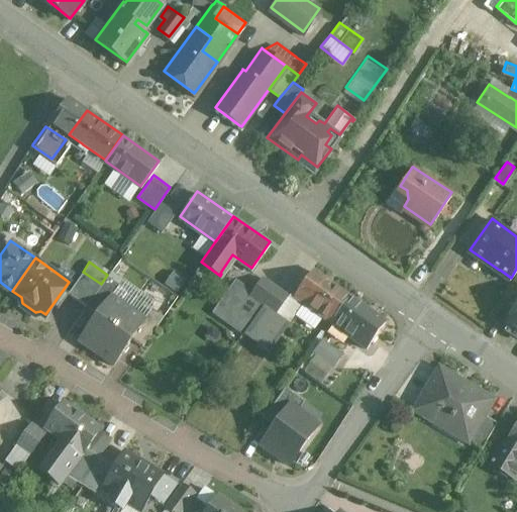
[(294,294),(330,320),(348,295),(312,269),(294,294)]
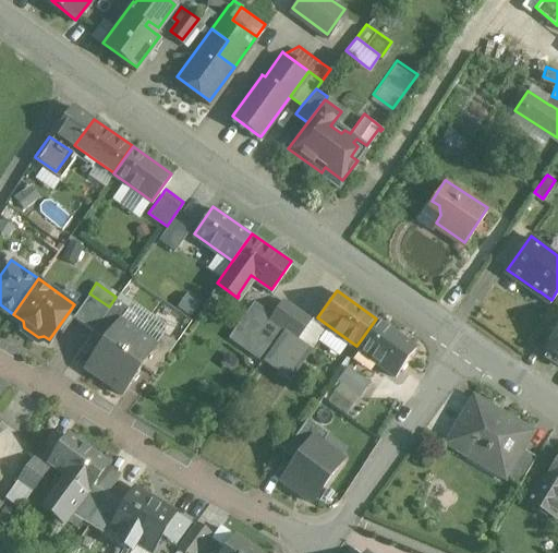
[(109,307),(89,293),(74,314),(93,328),(109,307)]
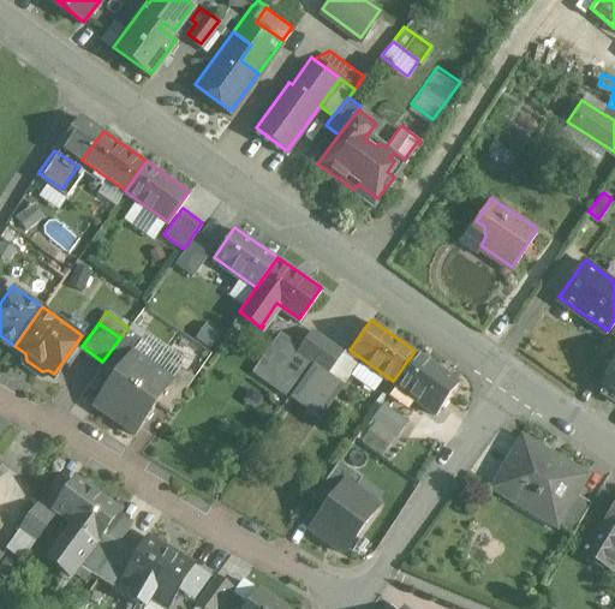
[(120,338),(102,362),(115,370),(131,350),(142,336),(127,327),(120,338)]
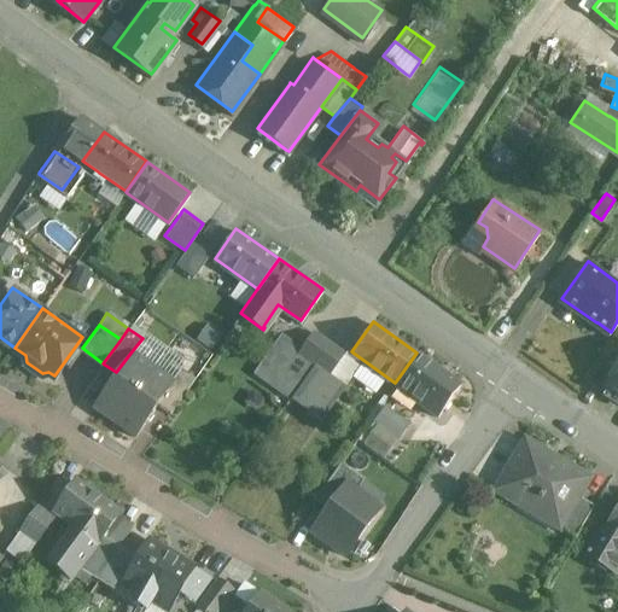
[(302,345),(298,350),(314,362),(330,341),(313,328),(302,345)]
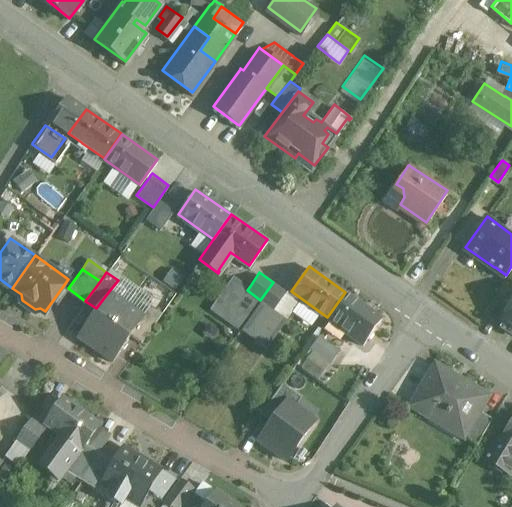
[(227,318),(235,307),(247,290),(250,286),(233,274),(211,306),(227,318)]
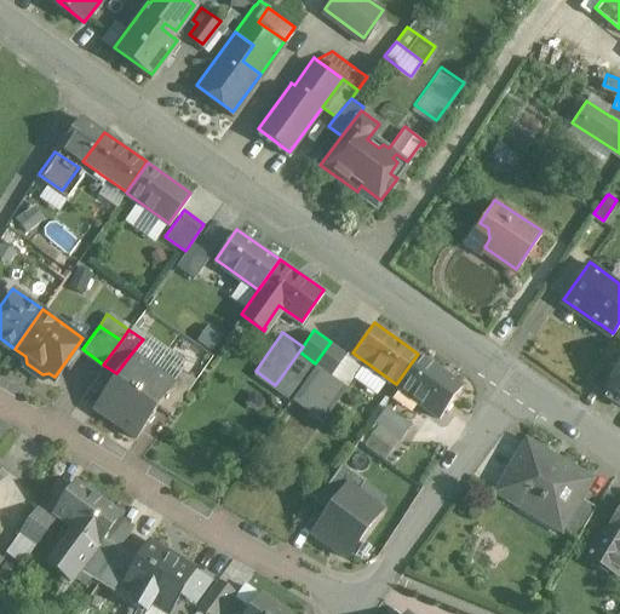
[(331,374),(346,353),(331,342),(315,363),(331,374)]
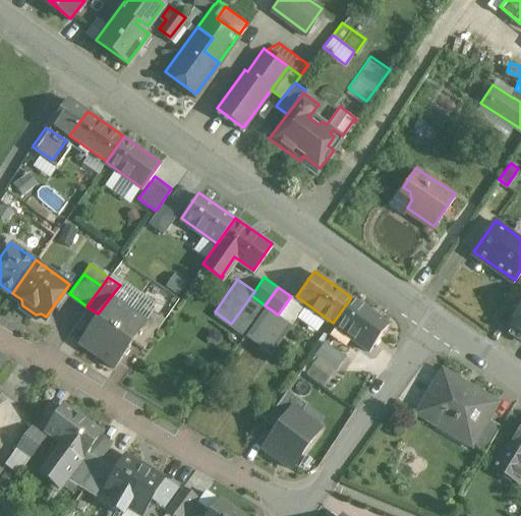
[(251,295),(239,312),(252,323),(265,305),(251,295)]
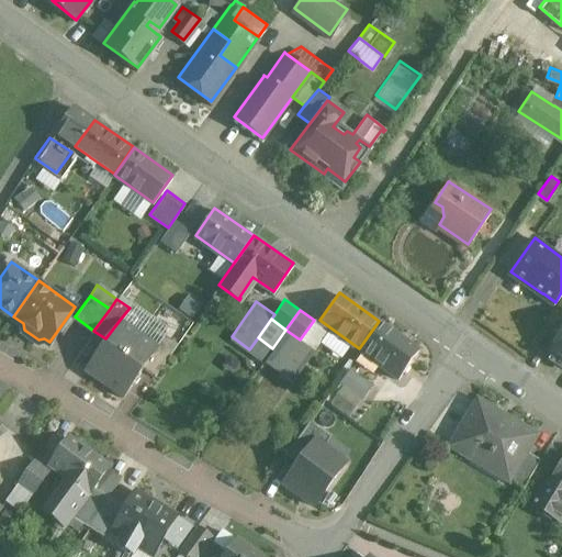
[(138,333),(120,320),(105,338),(86,367),(104,380),(138,333)]
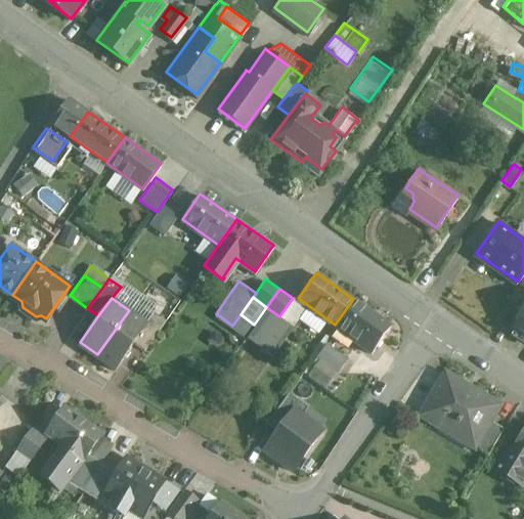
[(390,325),(353,299),(335,325),(372,350),(390,325)]
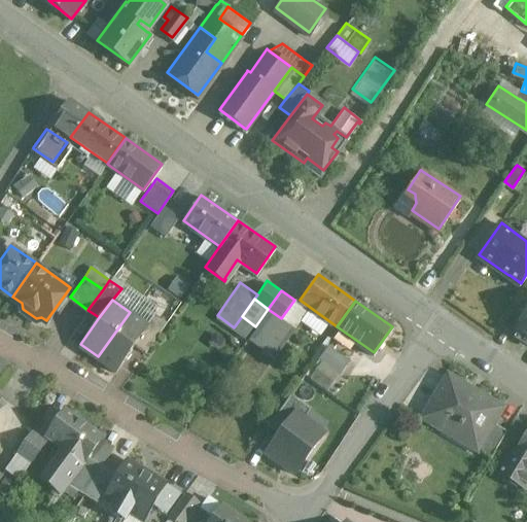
[(526,306),(513,328),(516,331),(513,335),(526,343),(526,306)]
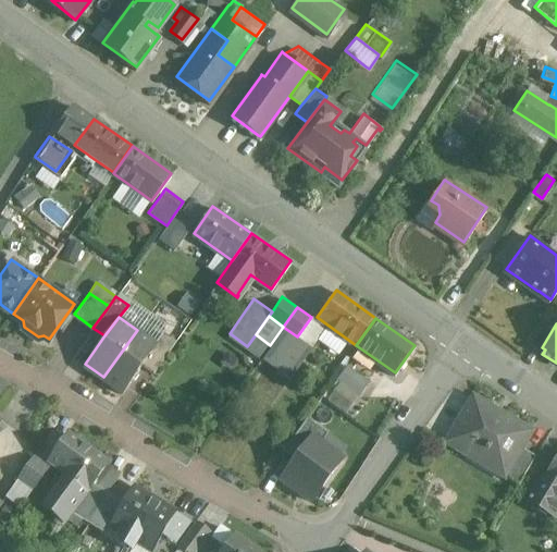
[(262,356),(288,376),(310,345),(297,336),(283,327),(270,345),(262,356)]
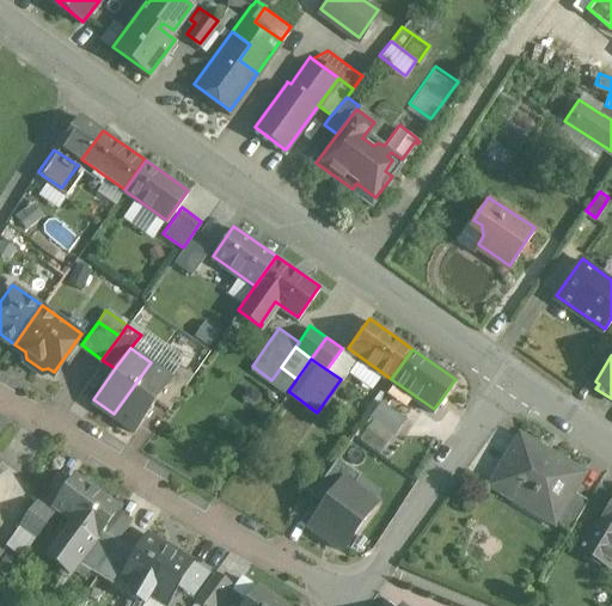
[(151,362),(114,414),(134,428),(155,397),(171,375),(151,362)]
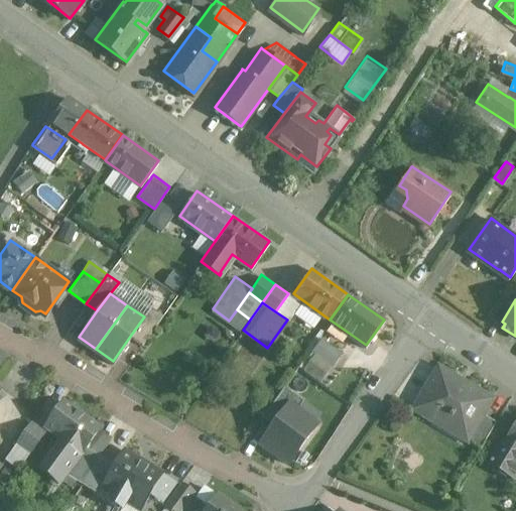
[(142,343),(162,313),(151,306),(144,316),(131,335),(142,343)]
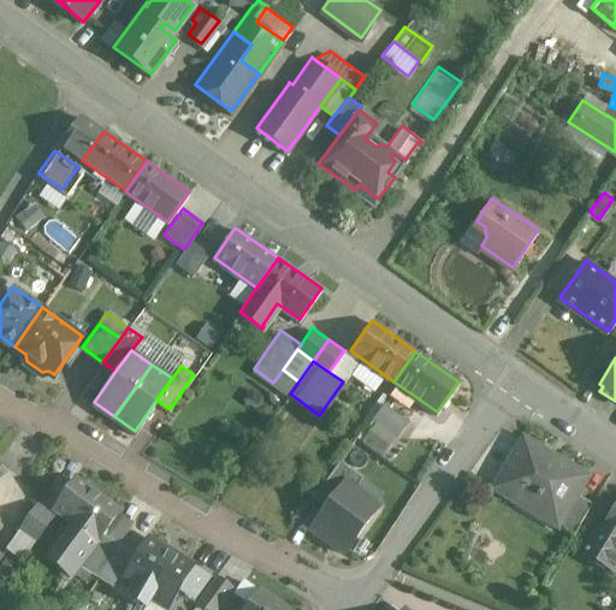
[(283,369),(273,383),(290,394),(298,382),(283,369)]
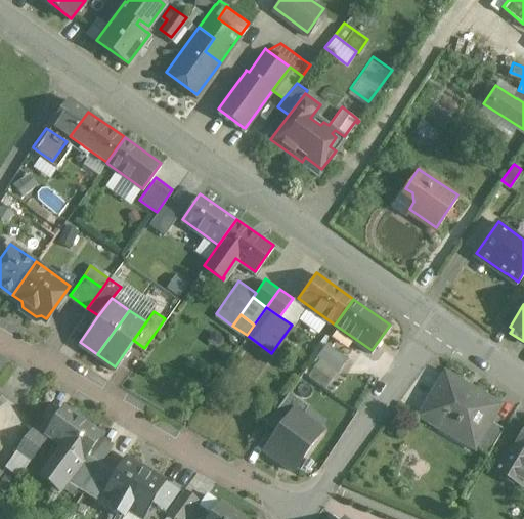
[(346,358),(325,343),(316,356),(319,358),(337,371),(346,358)]
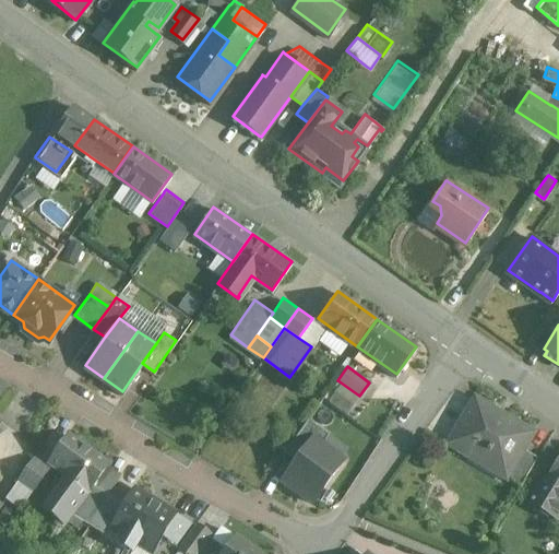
[(347,412),(359,396),(341,382),(329,399),(347,412)]
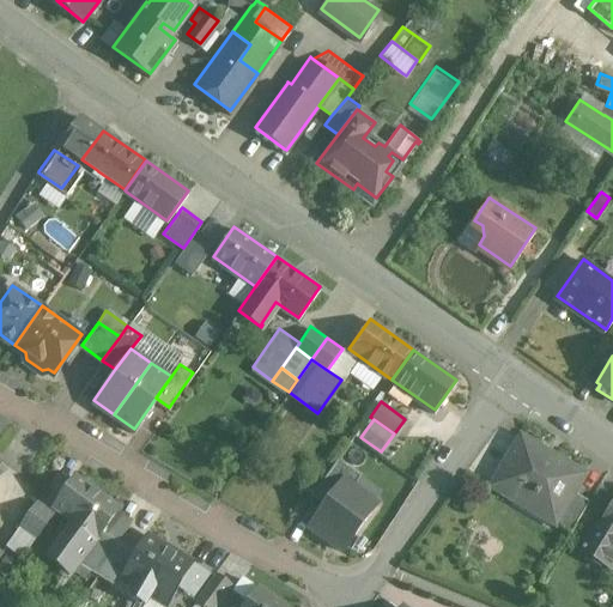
[(354,436),(347,447),(359,455),(366,444),(354,436)]
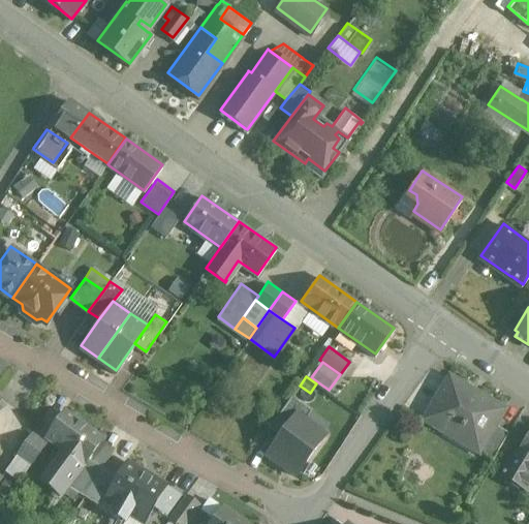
[(449,376),(425,418),(477,450),(494,423),(502,407),(449,376)]
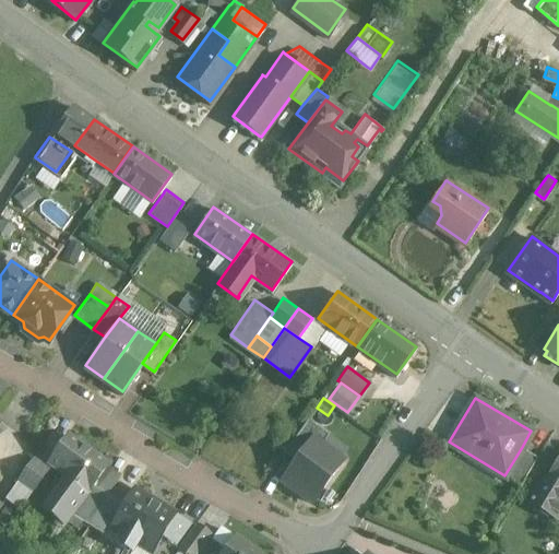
[(328,433),(308,417),(285,449),(297,458),(313,436),(321,441),(328,433)]
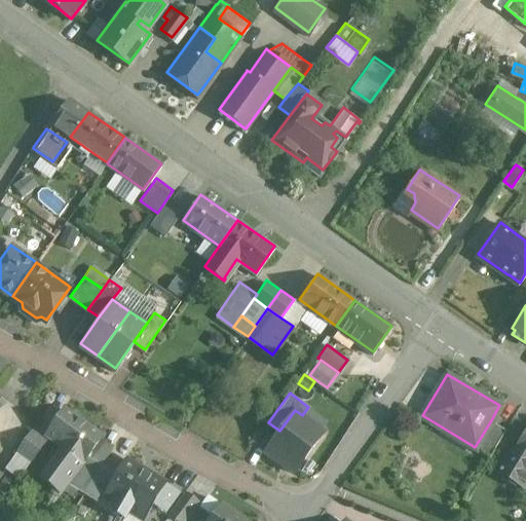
[(63,446),(60,449),(60,450),(47,467),(68,482),(103,434),(65,407),(45,433),(63,446)]
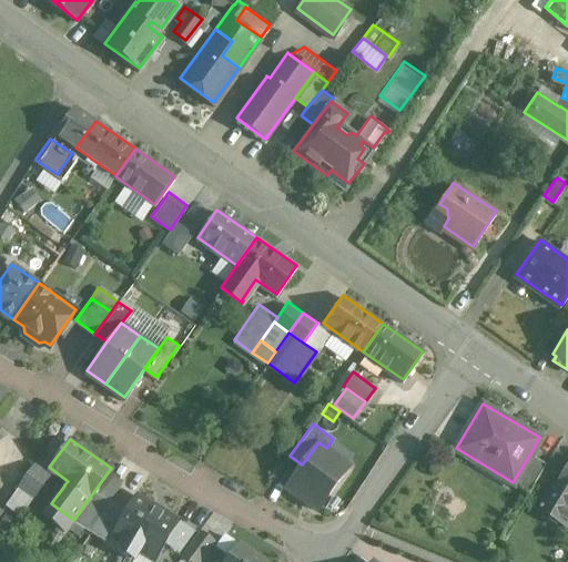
[(326,448),(318,442),(302,465),(286,486),(317,508),(348,465),(326,448)]
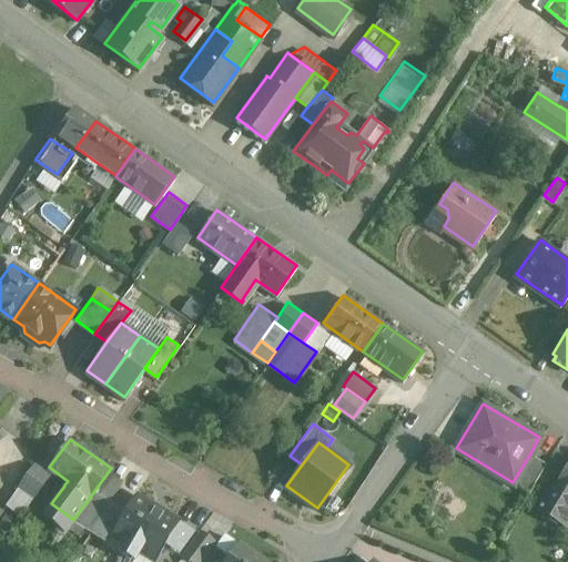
[(545,462),(530,453),(513,482),(528,491),(545,462)]
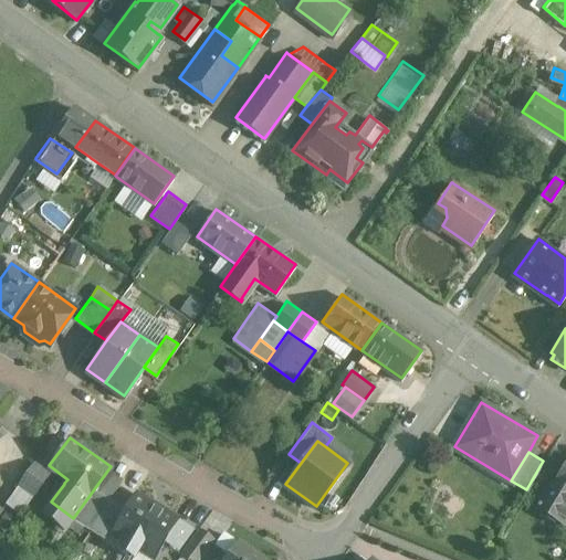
[(537,507),(543,510),(544,510),(565,524),(565,458),(541,503),(540,503),(538,502),(537,504),(538,505),(537,507)]
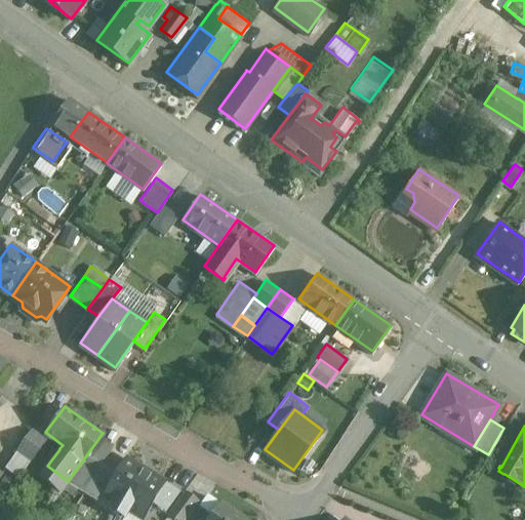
[(5,465),(8,468),(18,475),(45,437),(32,428),(5,465)]
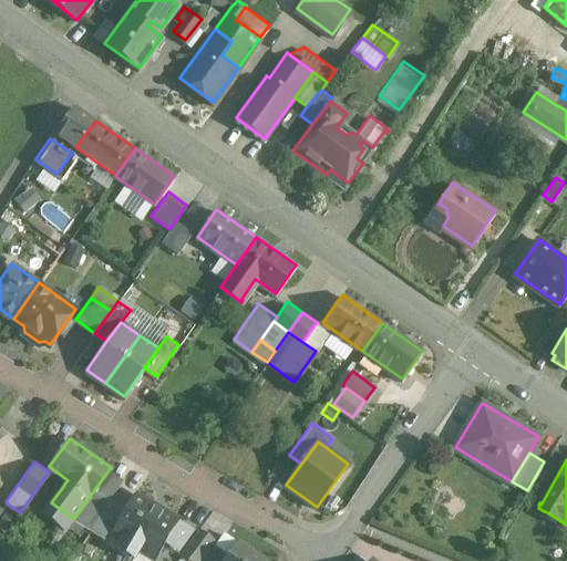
[(95,489),(94,490),(73,519),(89,529),(89,528),(110,499),(95,489)]
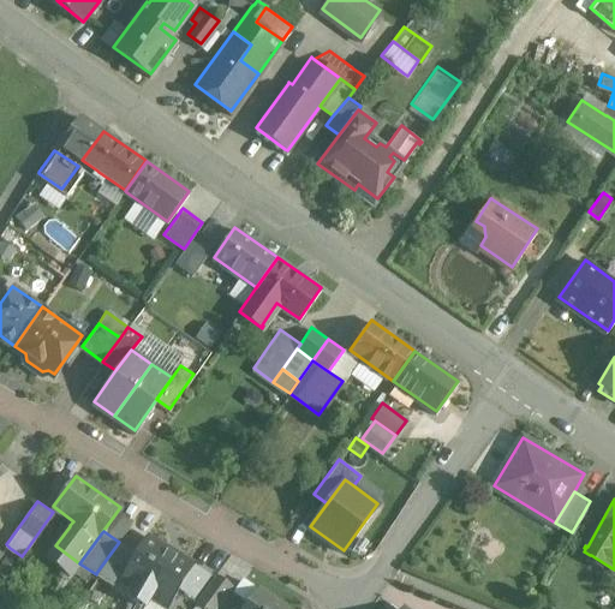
[(193,561),(174,550),(147,533),(136,551),(125,571),(121,577),(168,604),(193,561)]
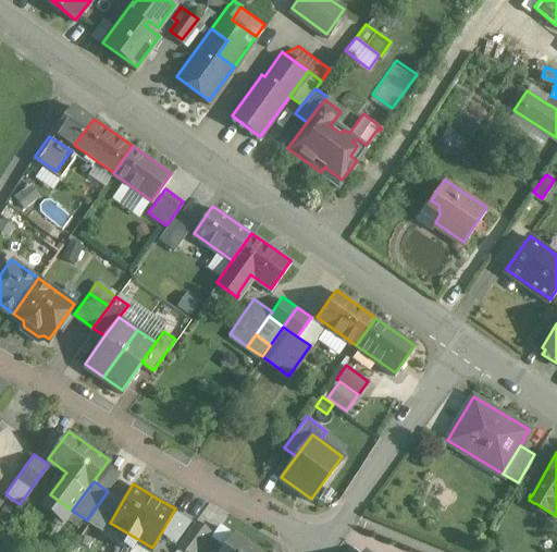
[(108,491),(100,502),(87,520),(104,530),(110,523),(113,517),(123,500),(108,491)]
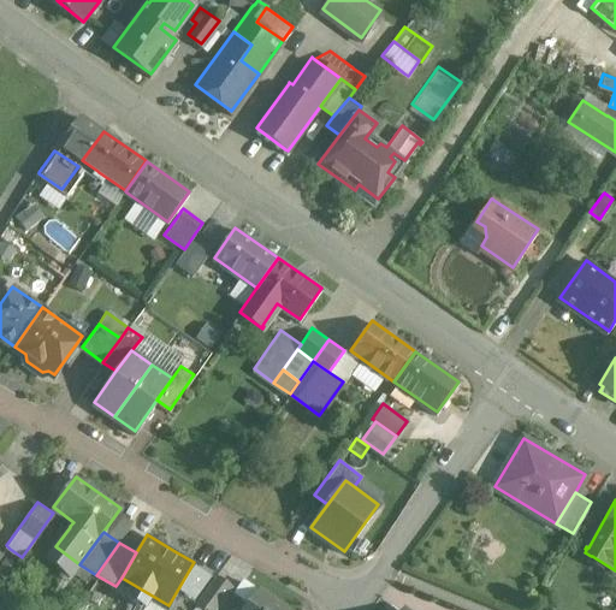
[(212,609),(231,585),(229,582),(218,574),(199,602),(209,609),(212,609)]
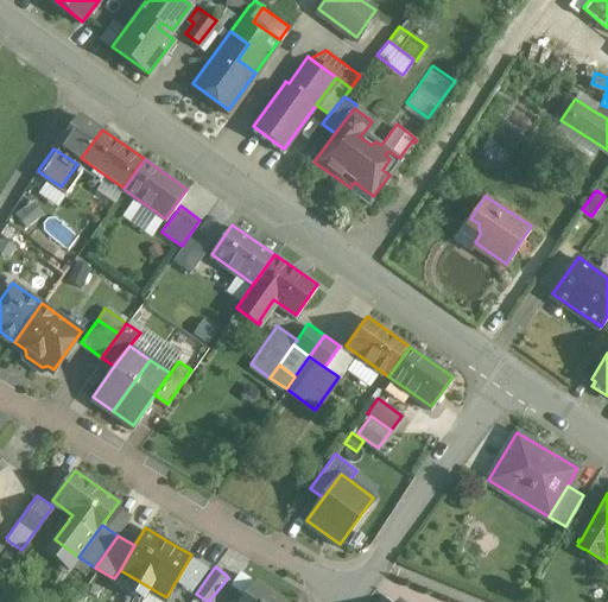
[(285,601),(260,583),(255,580),(255,581),(239,601),(285,601)]
